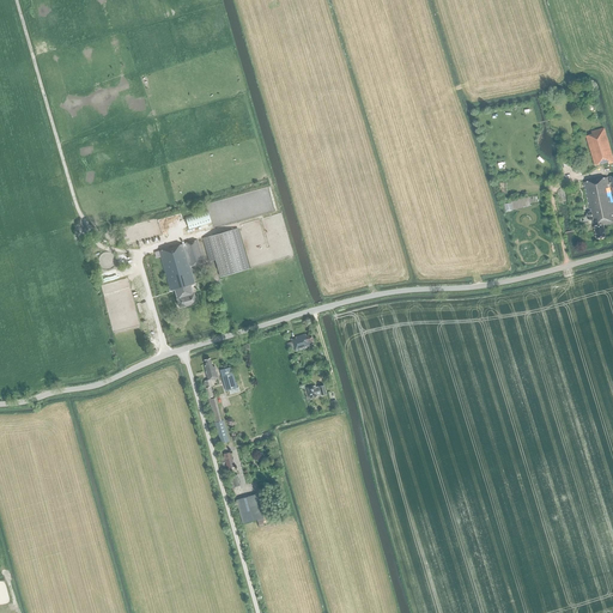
[(612,176),(584,182),(590,216),(589,216),(588,216),(588,217),(587,217),(587,218),(587,219),(588,219),(588,220),(589,220),(590,220),(594,220),(598,238),(606,237),(604,226),(612,224),(612,202),(610,186),(612,186),(612,194),(612,176)]
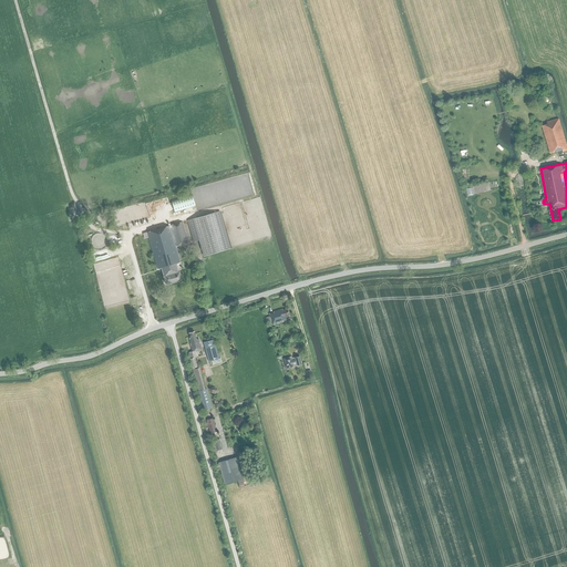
[(196,206),(192,195),(172,202),(175,213),(196,206)]
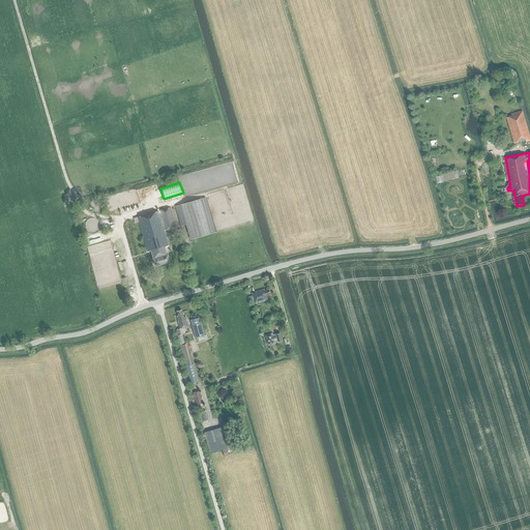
[(215,232),(205,198),(175,206),(181,226),(185,225),(190,239),(215,232)]
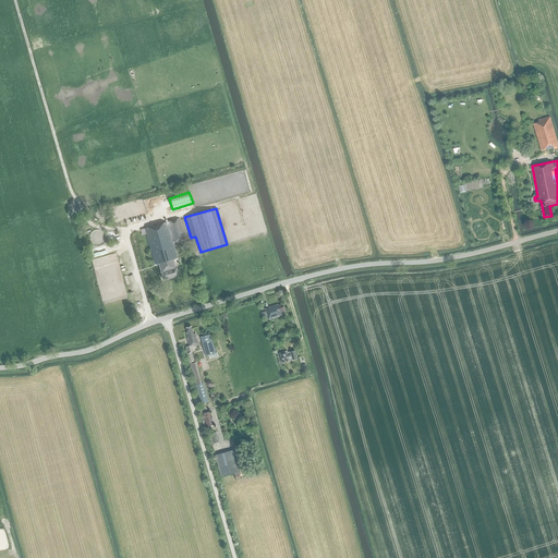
[(186,240),(181,219),(170,222),(176,243),(186,240)]
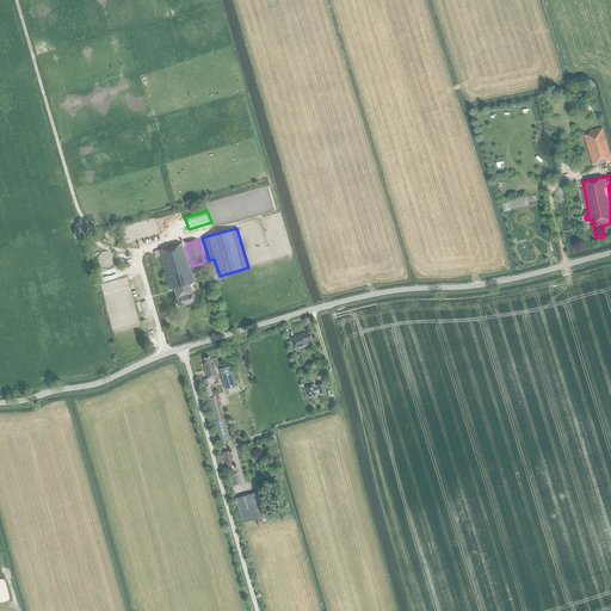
[(195,284),(184,244),(156,251),(158,255),(161,255),(171,290),(176,289),(178,297),(177,298),(179,307),(196,302),(193,294),(192,294),(190,285),(195,284)]
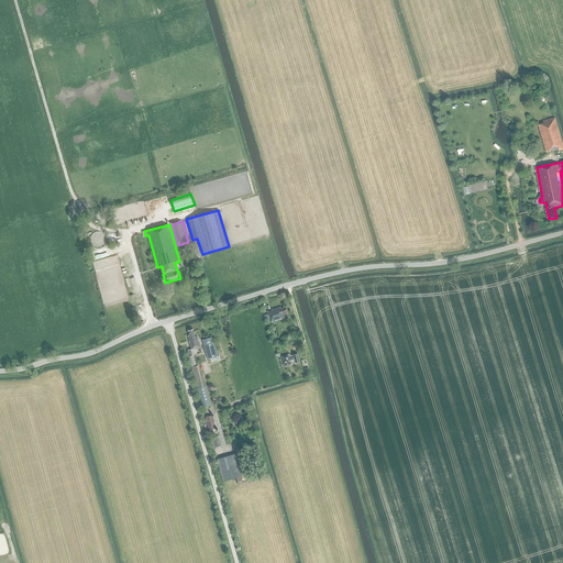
[(287,312),(286,307),(280,308),(280,307),(272,309),(272,310),(268,311),(272,322),(284,319),(288,318),(286,312),(287,312)]
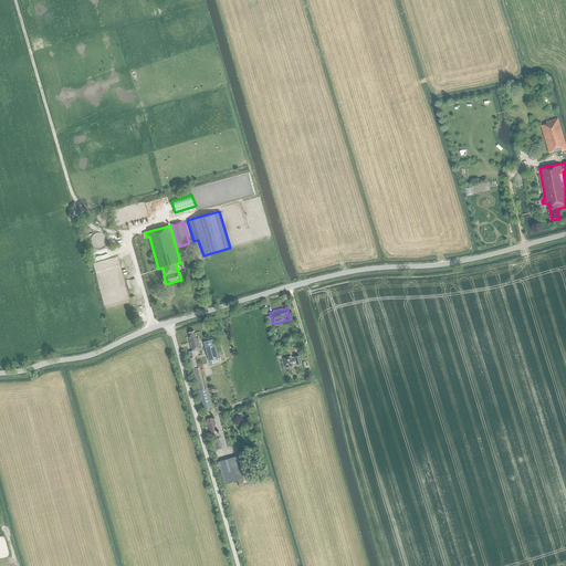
[(190,359),(192,367),(197,366),(195,357),(196,356),(195,350),(201,348),(199,341),(198,337),(196,338),(194,331),(188,332),(190,336),(188,337),(192,350),(188,353),(190,359)]
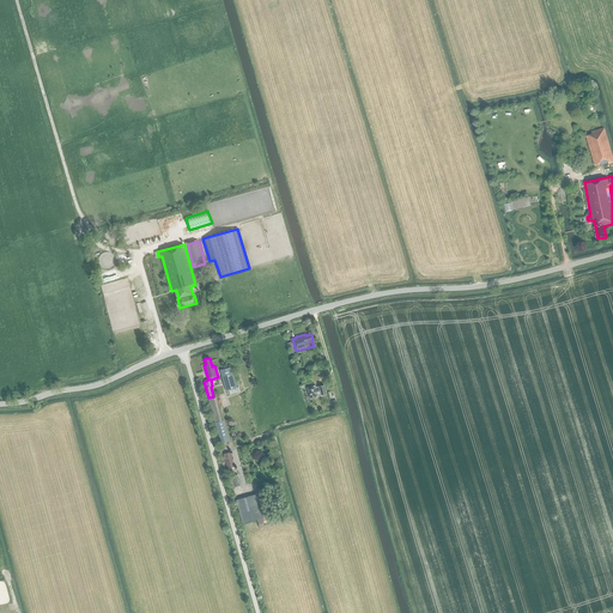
[(235,381),(231,366),(220,370),(228,396),(240,393),(236,381),(235,381)]
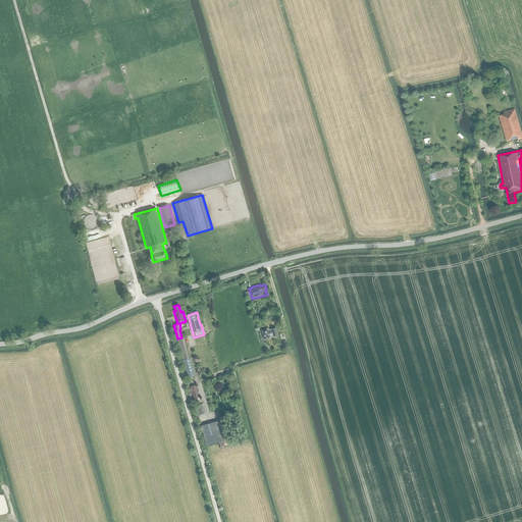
[(268,328),(261,330),(264,340),(270,337),(270,335),(273,335),(273,336),(278,335),(275,327),(269,329),(268,328)]
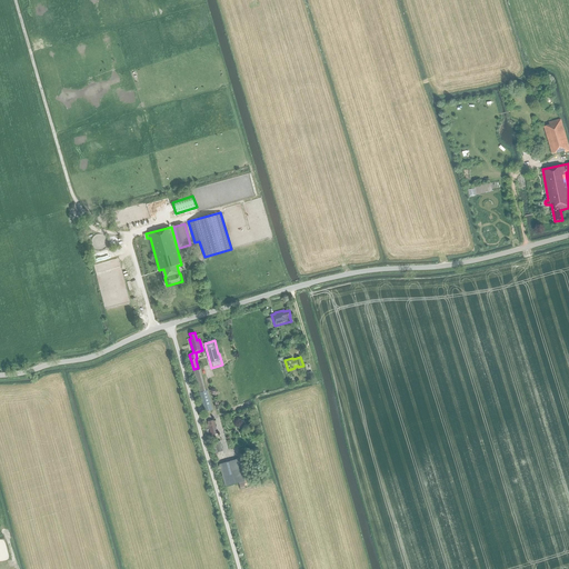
[(200,367),(198,368),(193,369),(199,392),(205,411),(212,409),(207,390),(200,367)]
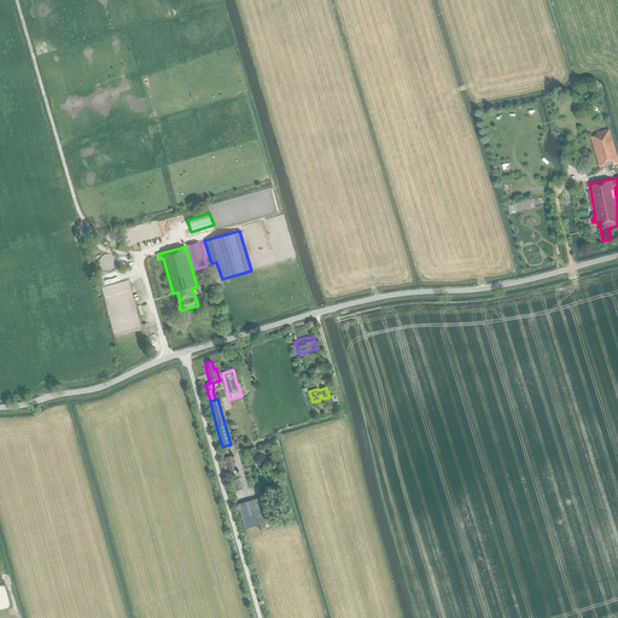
[(227,466),(229,472),(235,470),(232,455),(225,458),(226,461),(223,462),(222,462),(223,467),(227,466)]
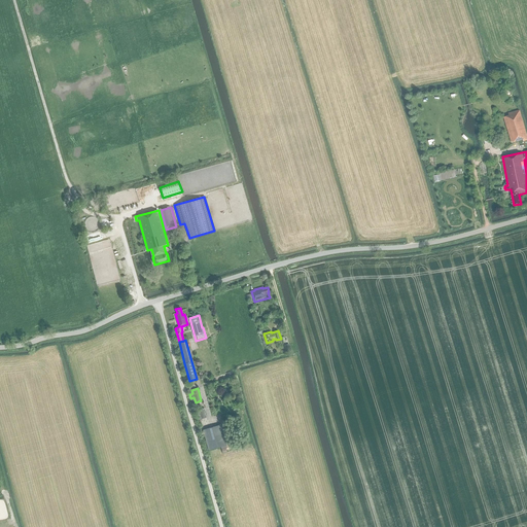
[(207,417),(204,408),(197,410),(200,419),(207,417)]
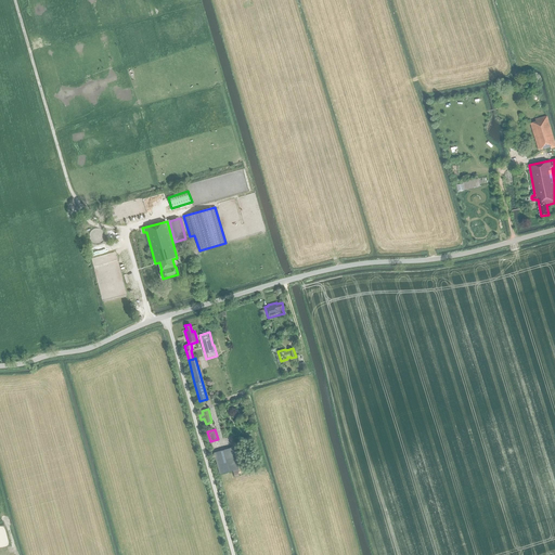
[(240,468),(233,447),(214,453),(219,475),(240,468)]
